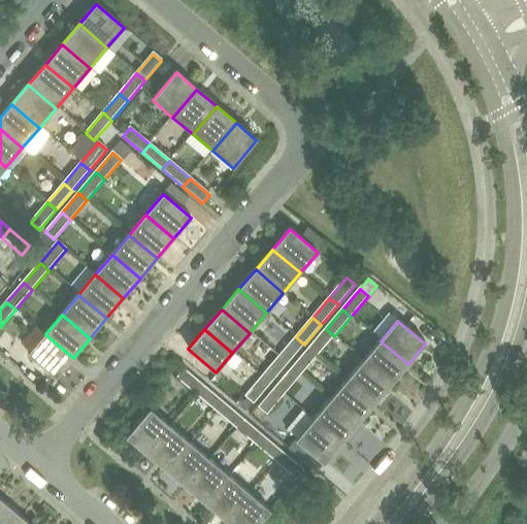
[(326,329),(309,349),(318,356),(334,336),(326,329)]
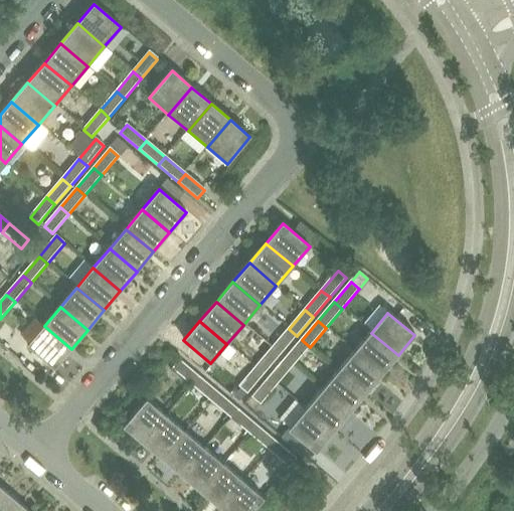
[(54,368),(71,349),(44,326),(27,345),(54,368)]
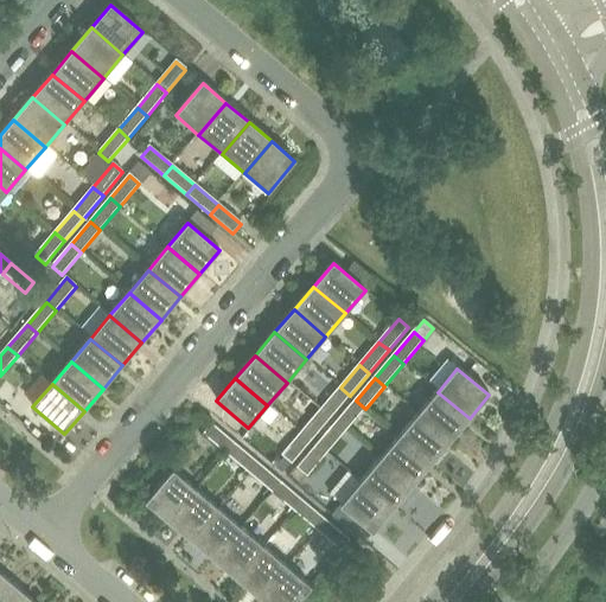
[(320,410),(331,418),(350,396),(340,388),(320,410)]
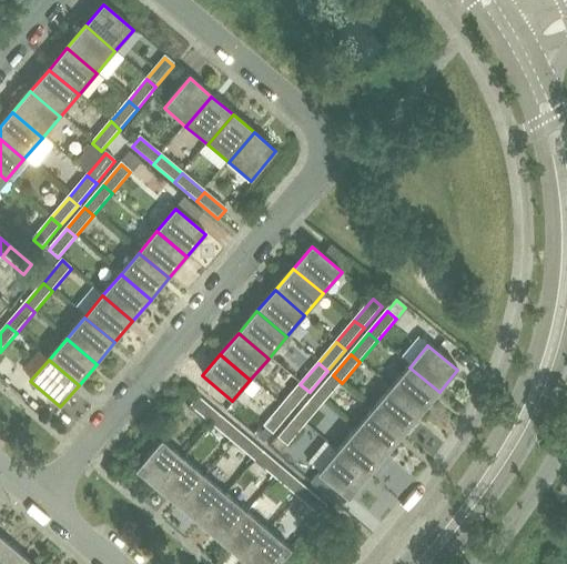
[(409,368),(392,389),(421,414),(439,392),(409,368)]
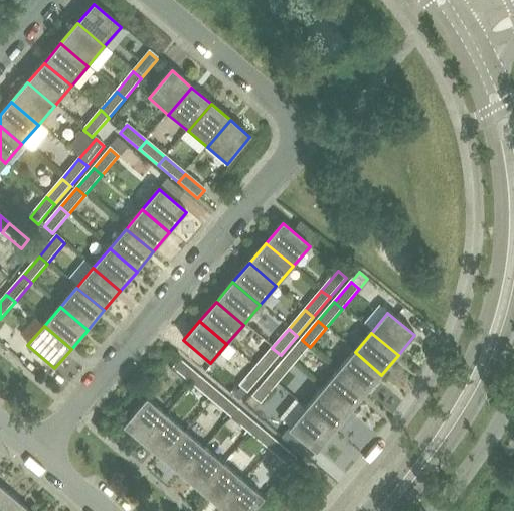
[(294,366),(310,347),(302,340),(285,359),(294,366)]
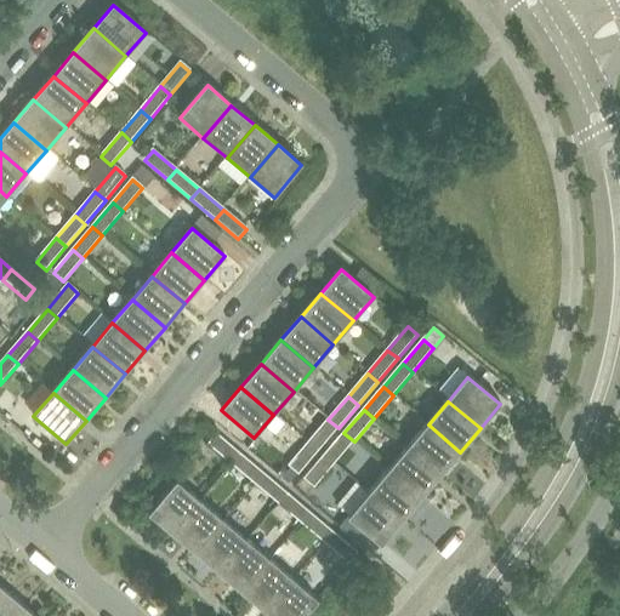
[(328,420),(308,444),(318,452),(339,428),(328,420)]
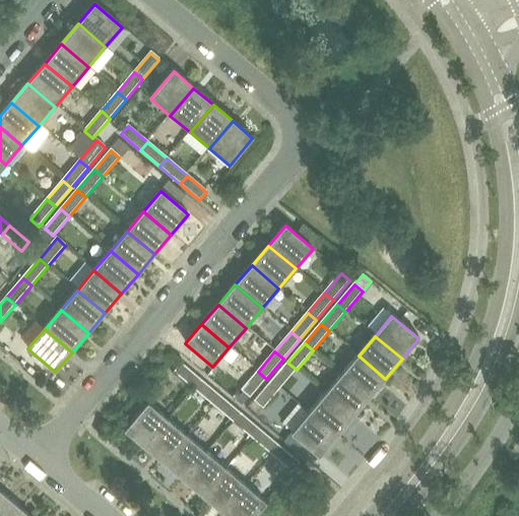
[(385,379),(359,356),(341,375),(369,398),(385,379)]
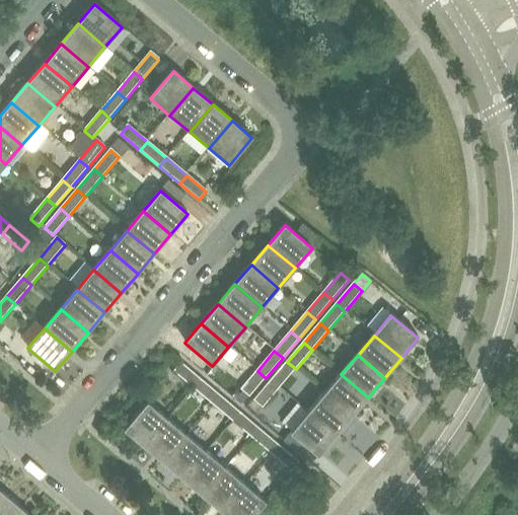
[(287,362),(271,381),(279,388),(296,369),(287,362)]
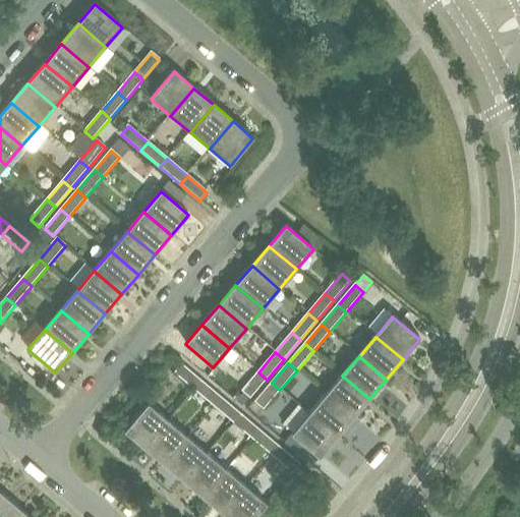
[(194,390),(201,382),(181,365),(174,374),(194,390)]
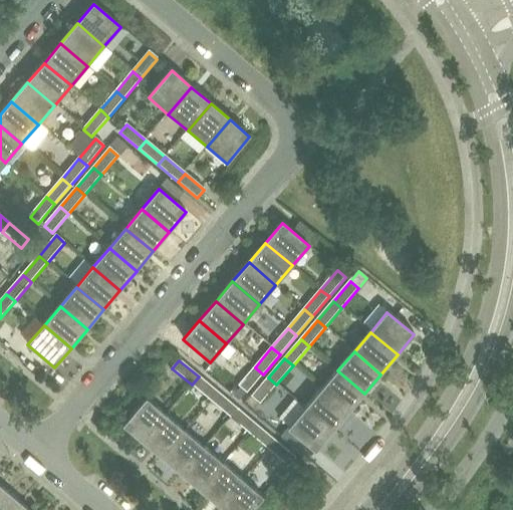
[(263,374),(255,367),(238,387),(247,394),(263,374)]
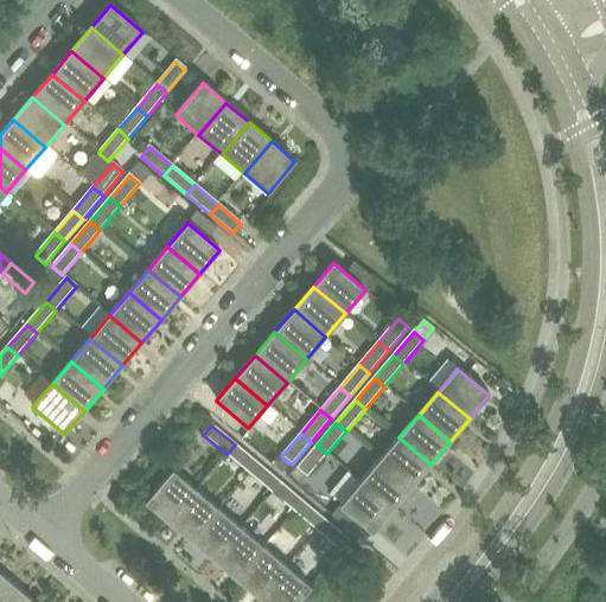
[(399,437),(380,460),(412,487),(431,465),(399,437)]
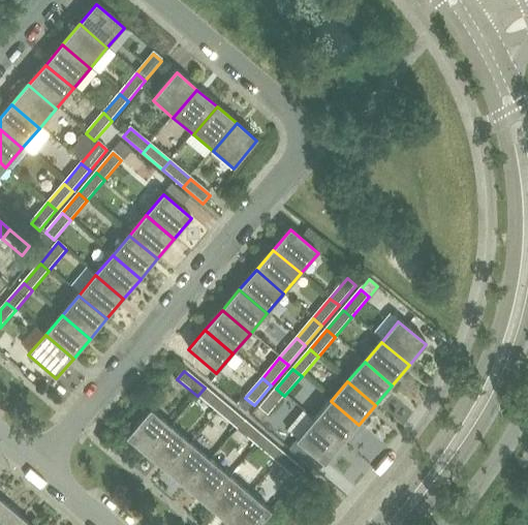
[(205,388),(197,396),(217,413),(224,405),(205,388)]
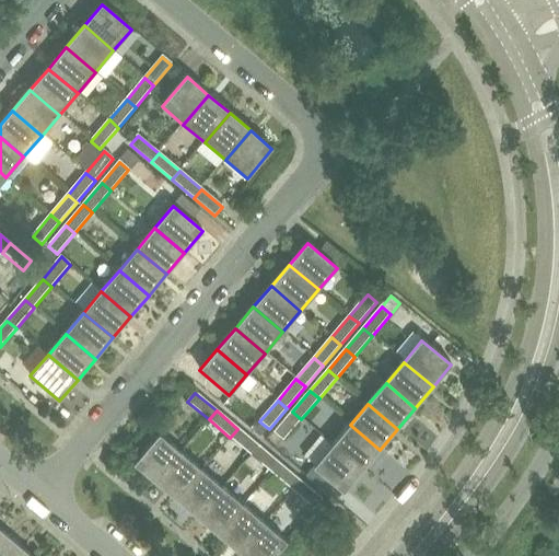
[(283,441),(301,419),(292,412),(275,433),(283,441)]
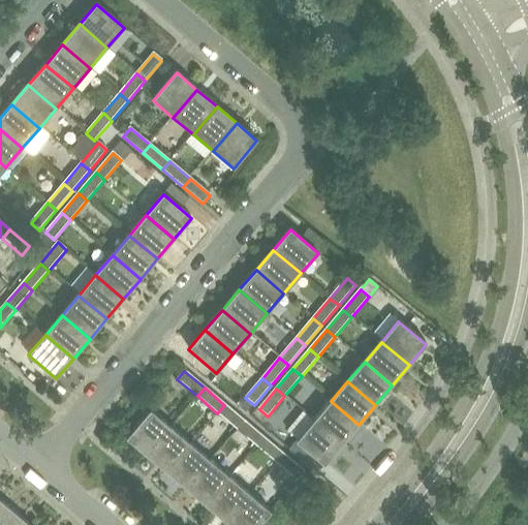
[(331,401),(314,421),(342,444),(359,425),(331,401)]
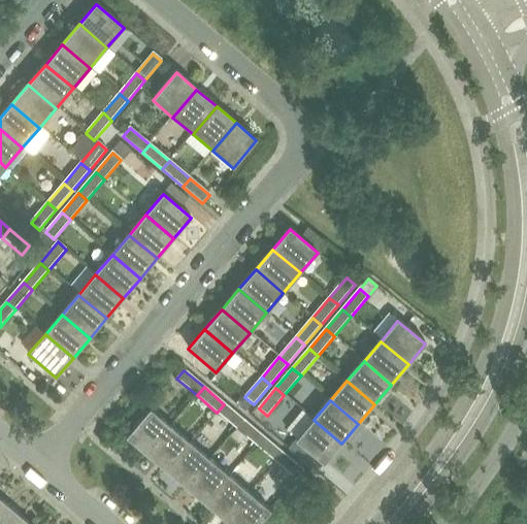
[(224,404),(217,413),(236,429),(243,421),(224,404)]
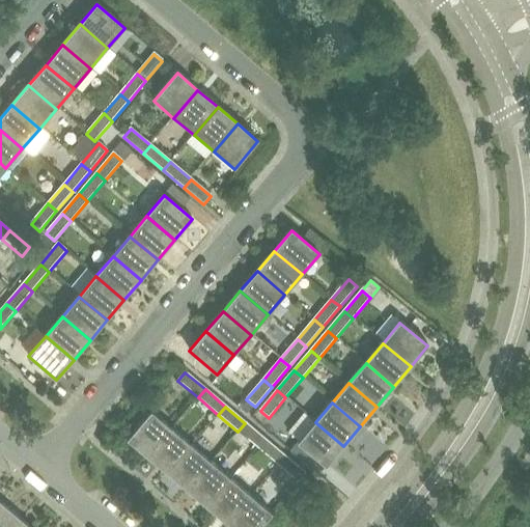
[(148,458),(171,430),(150,412),(128,440),(148,458)]
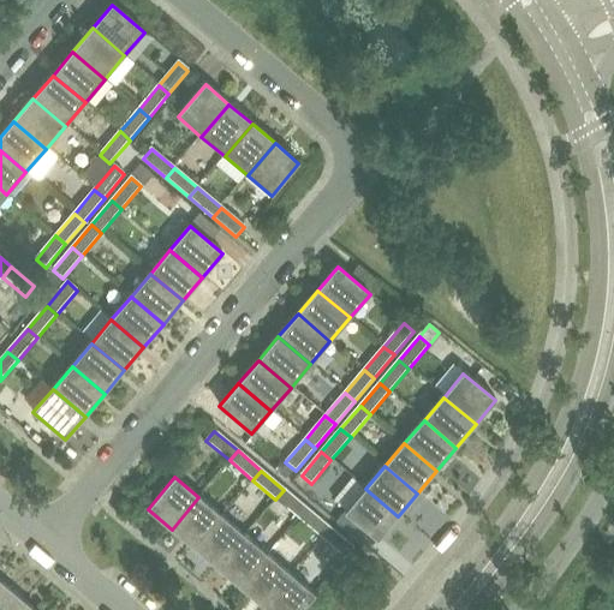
[(377,540),(398,516),(365,489),(345,513),(377,540)]
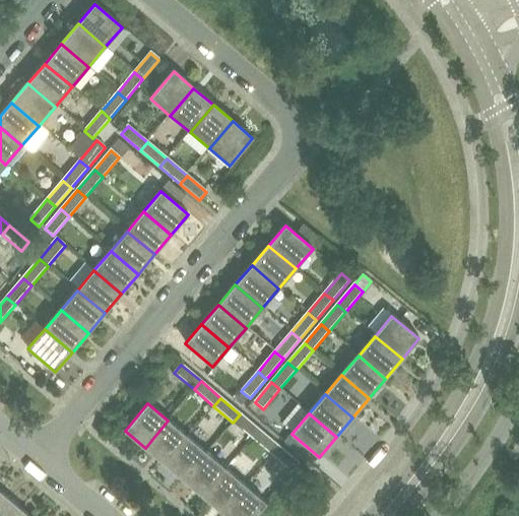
[(240,414),(233,423),(253,439),(260,431),(240,414)]
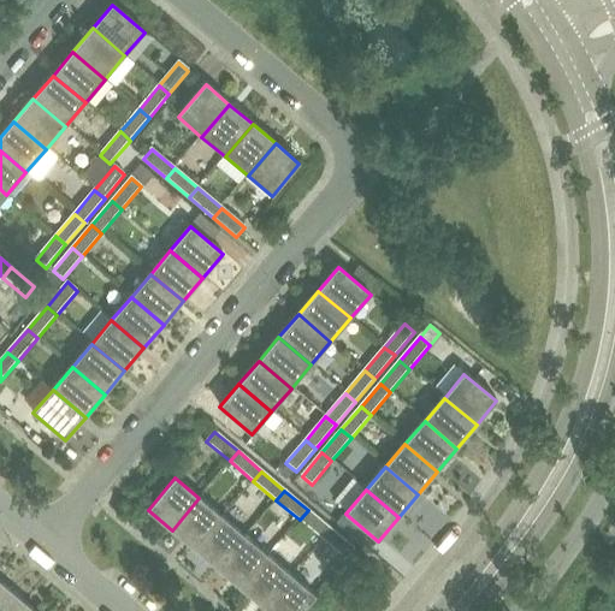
[(172,531),(195,550),(223,517),(199,498),(172,531)]
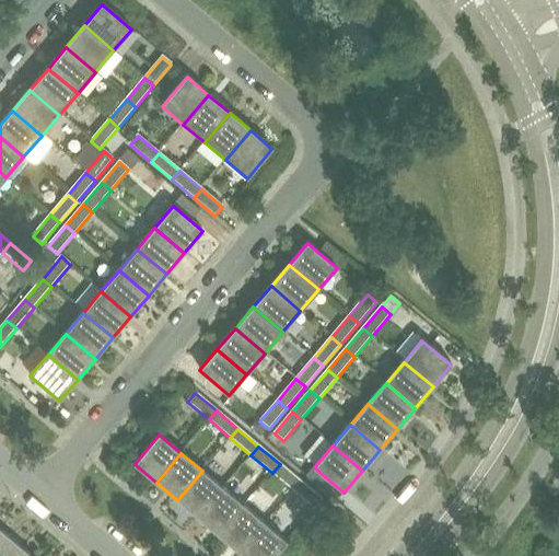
[(280,464),(272,473),(293,491),(301,483),(280,464)]
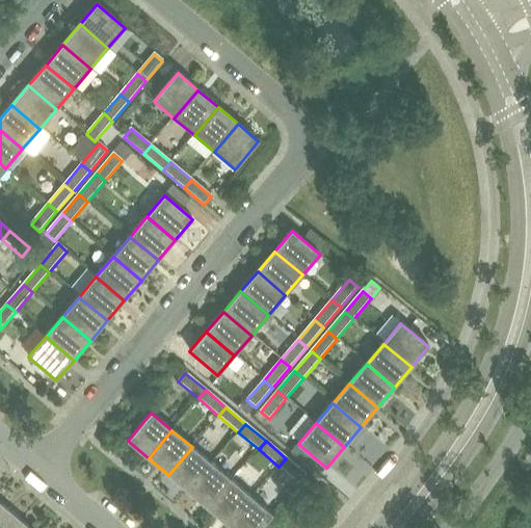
[(168,475),(188,493),(212,465),(192,447),(168,475)]
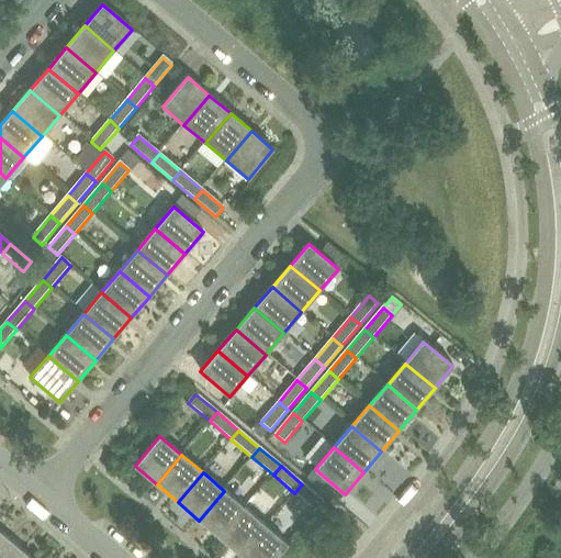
[(302,484),(294,493),(315,511),(323,502),(302,484)]
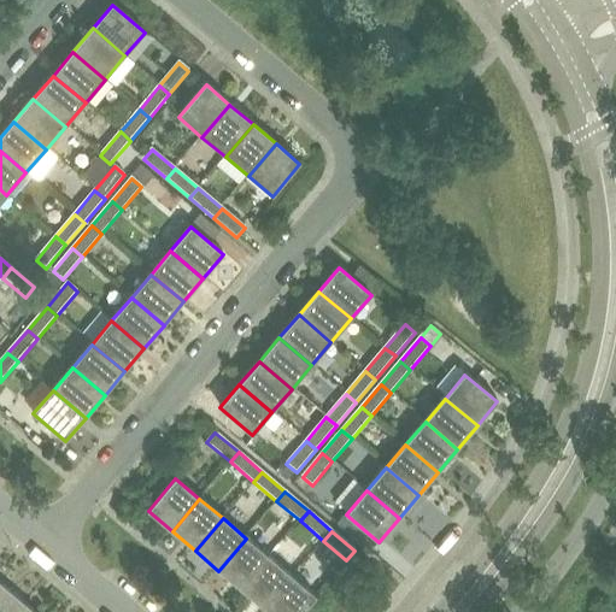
[(218,571),(241,590),(269,558),(246,539),(218,571)]
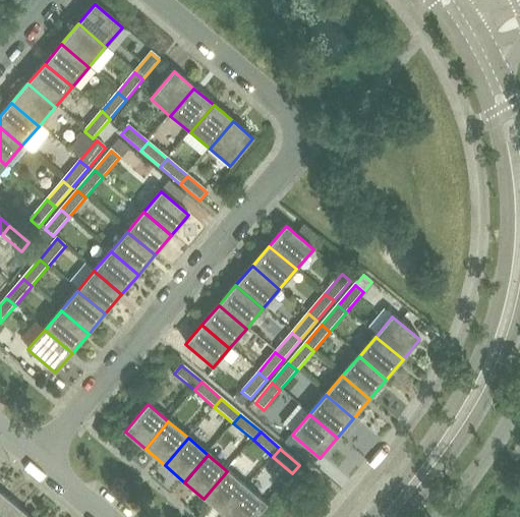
[(204,499),(224,515),(246,487),(227,471),(204,499)]
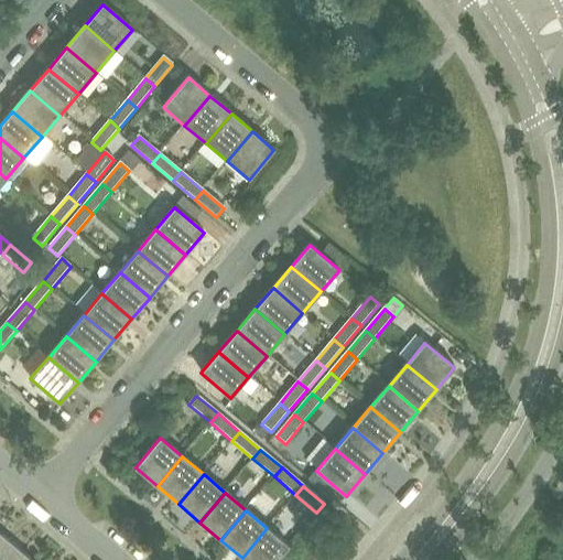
[(278,559),(289,547),(267,528),(242,558),(244,559),(278,559)]
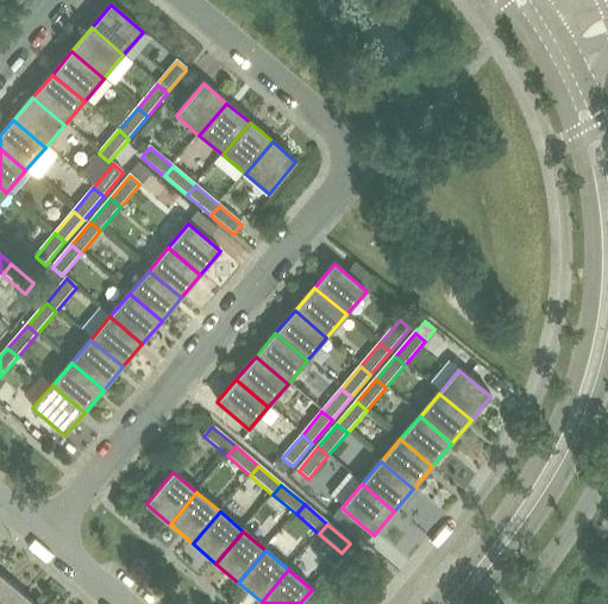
[(19,603),(25,597),(2,578),(0,579),(0,603),(19,603)]
